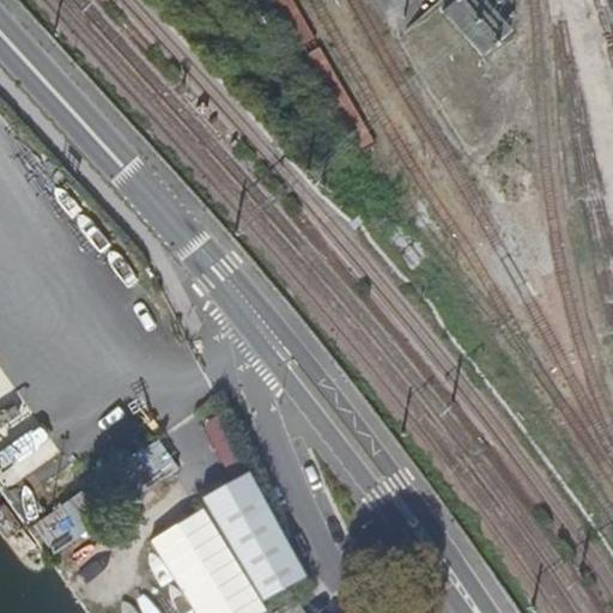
[(466,0),(447,20),(477,49),(503,29),(479,0),(466,0)]
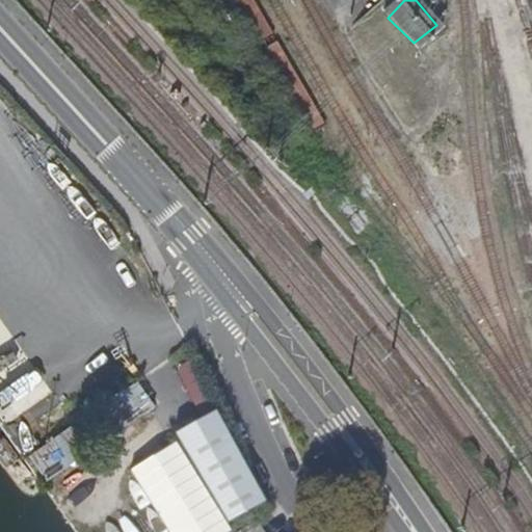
[(0,421),(3,426),(50,394),(0,319),(0,421)]
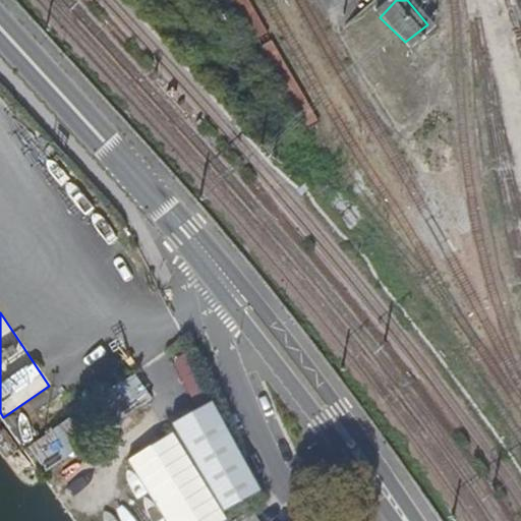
[(182,355),(170,359),(180,393),(193,389),(182,355)]
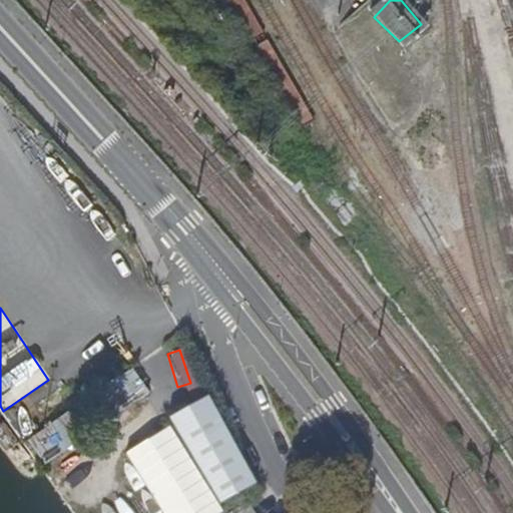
[(132,372),(26,431),(38,453),(87,426),(144,395),(132,372)]
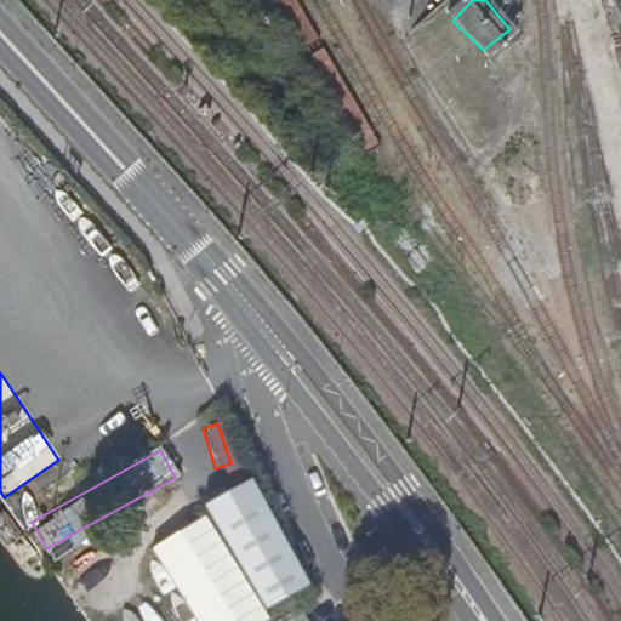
[(298,620),(290,608),(267,620),(298,620)]
